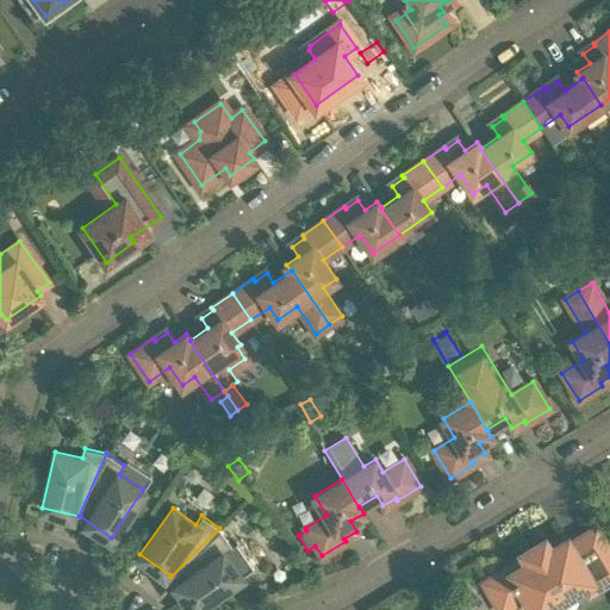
[(219,528),(170,577),(193,608),(240,576),(224,552),(232,546),(219,528)]
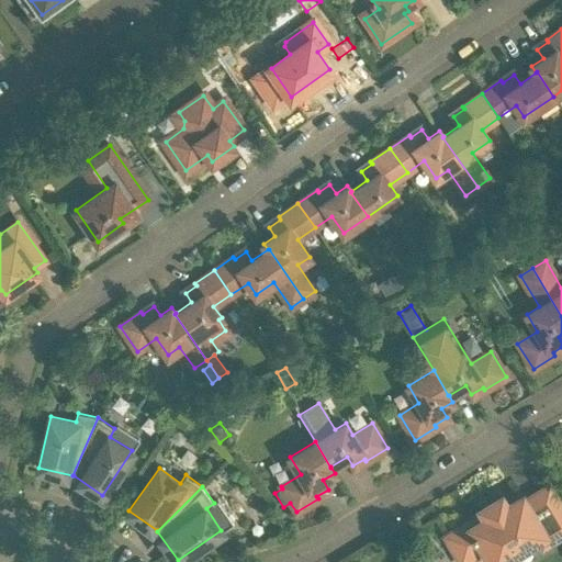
[(461,561),(483,548),(492,561),(498,561),(538,539),(542,547),(561,535),(561,507),(561,506),(537,520),(523,495),(507,505),(502,496),(481,508),(486,517),(472,526),(469,521),(446,536),(461,561)]
